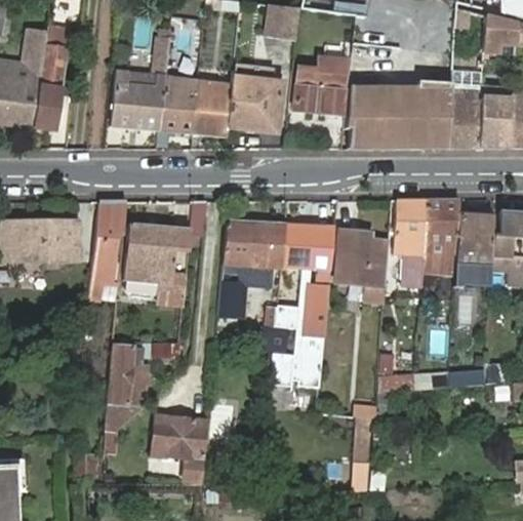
[(455,0),(505,11),(504,0),(455,0)]
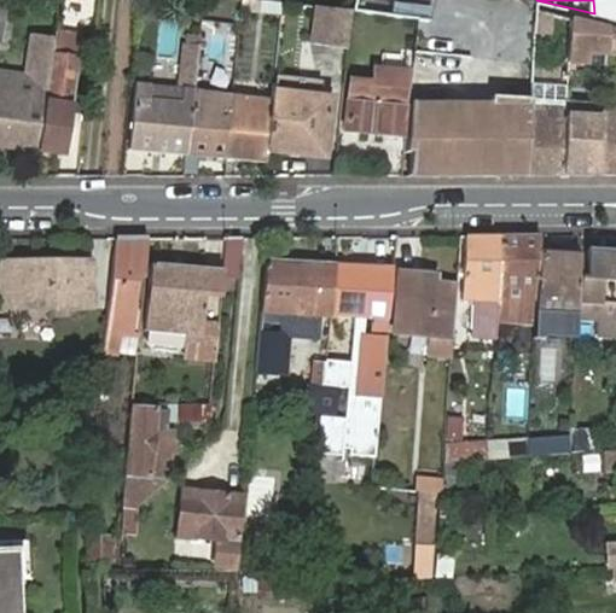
[(593,0),(594,13),(615,18),(615,0),(593,0)]
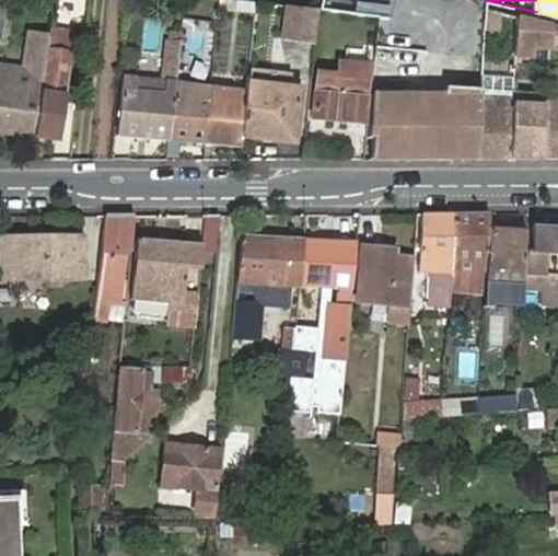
[(321,8),(286,4),(282,37),(317,42),(321,8)]
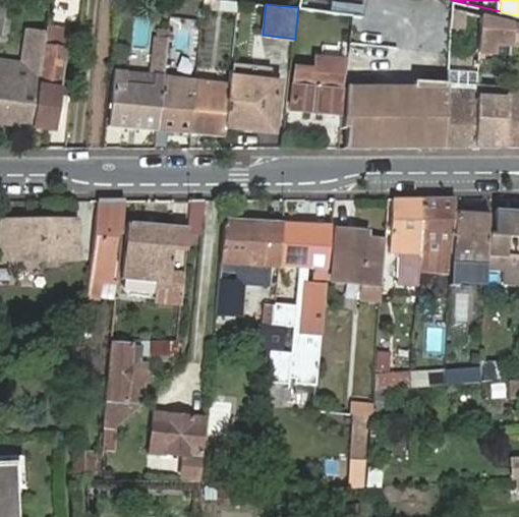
[(484,15),(455,9),(454,24),(483,31),(484,15)]
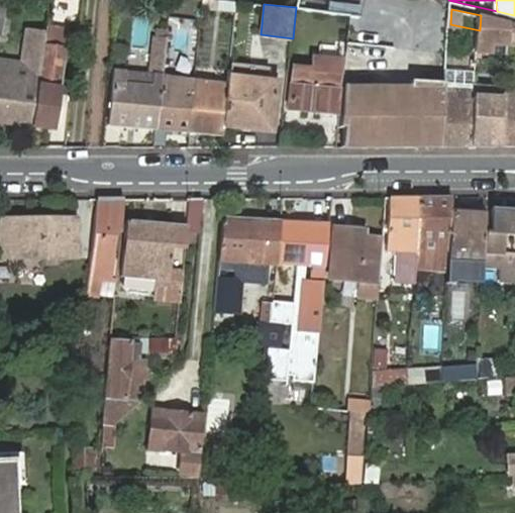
[(512,22),(497,19),(481,15),(480,30),(479,40),(511,44),(512,22)]
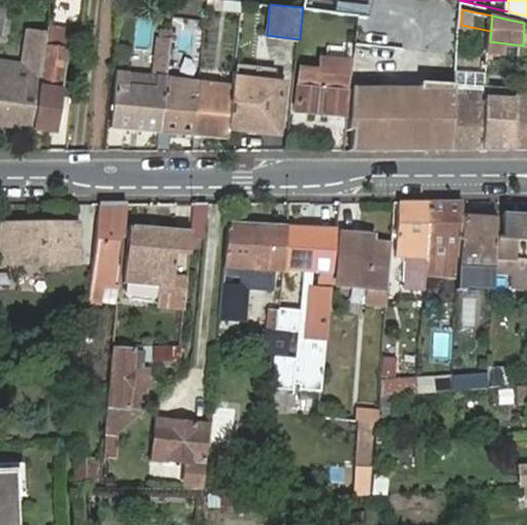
[(72,28),(50,25),(50,31),(48,40),(70,43),(72,28)]
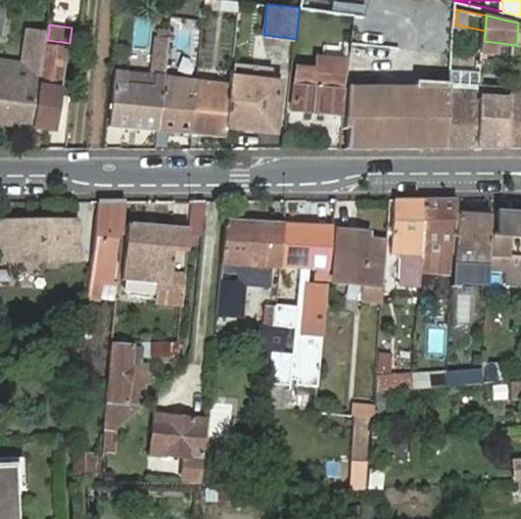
[(47,40),(49,31),(28,29),(25,28),(20,62),(32,63),(34,55),(45,57),(47,44),(47,40)]
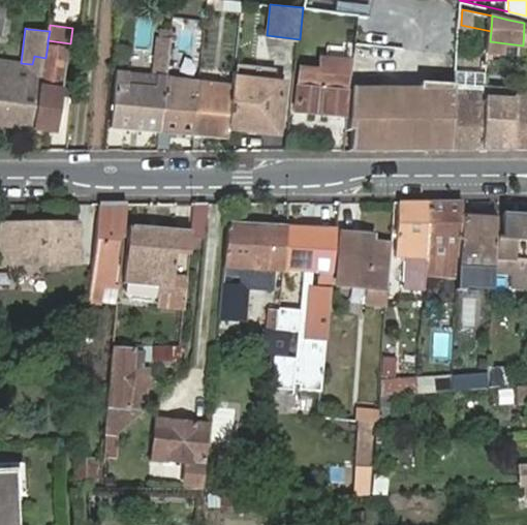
[(45,58),(37,127),(57,130),(69,49),(70,43),(48,40),(48,44),(45,58)]
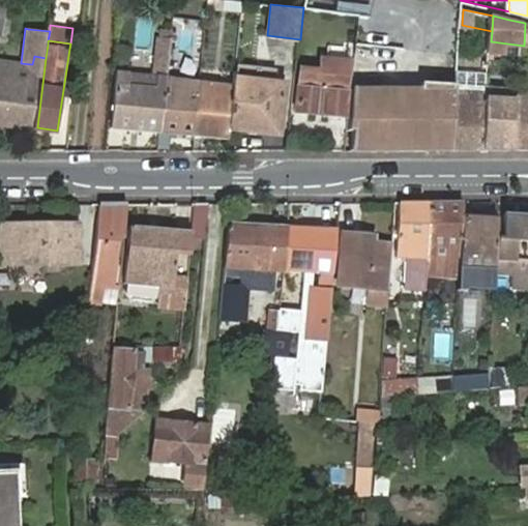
[(159,74),(121,69),(113,124),(163,130),(169,74),(172,46),(163,45),(159,74)]
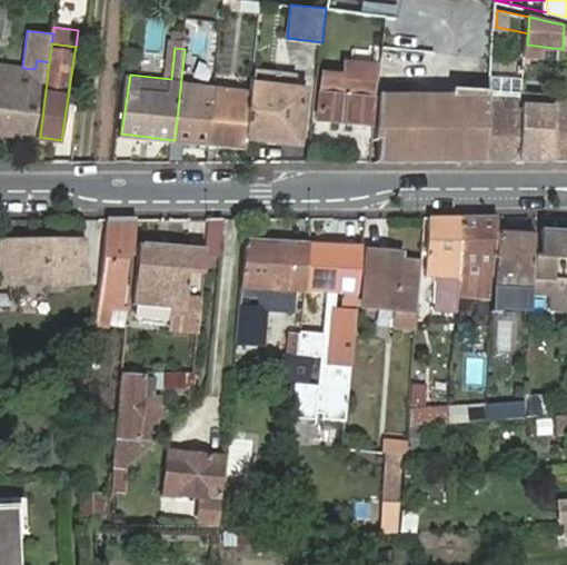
[(0,130),(40,137),(49,62),(37,60),(35,69),(32,90),(19,88),(22,68),(0,63),(0,130)]
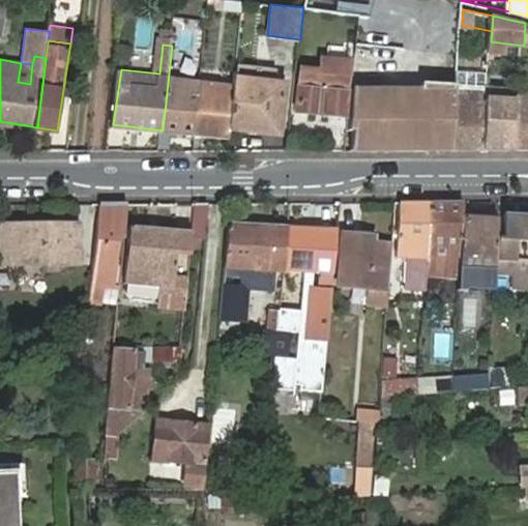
[(347,116),(354,61),(327,58),(326,70),(306,67),(304,87),(301,111),(347,116)]
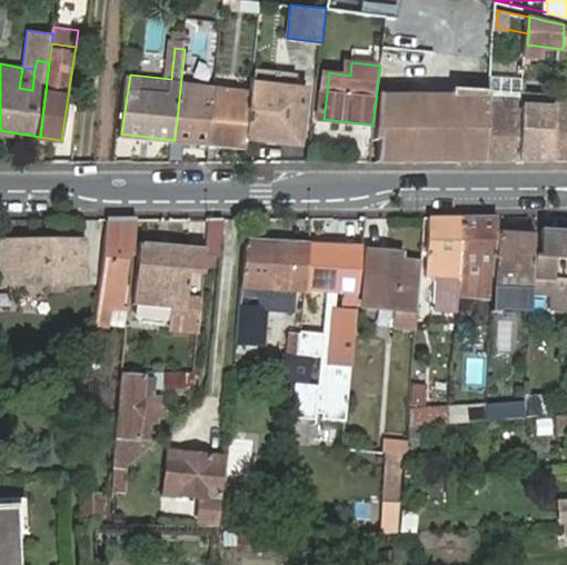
[(35,69),(22,68),(19,88),(32,90),(35,69)]
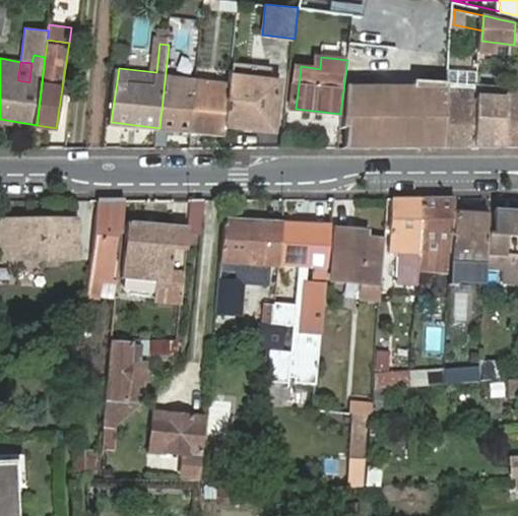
[(193,131),(199,75),(166,72),(159,128),(193,131)]
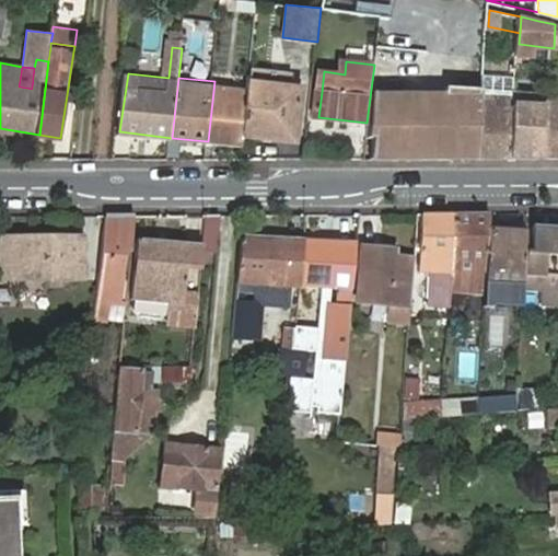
[(302,87),(250,80),(248,84),(243,134),(295,138),(302,87)]
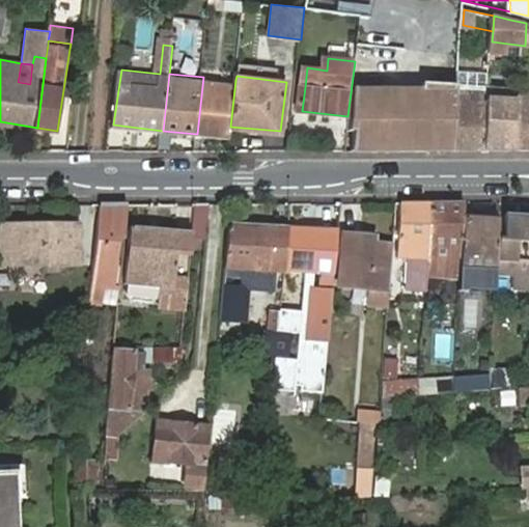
[(230,127),(235,80),(203,77),(197,134),(229,138),(230,127)]
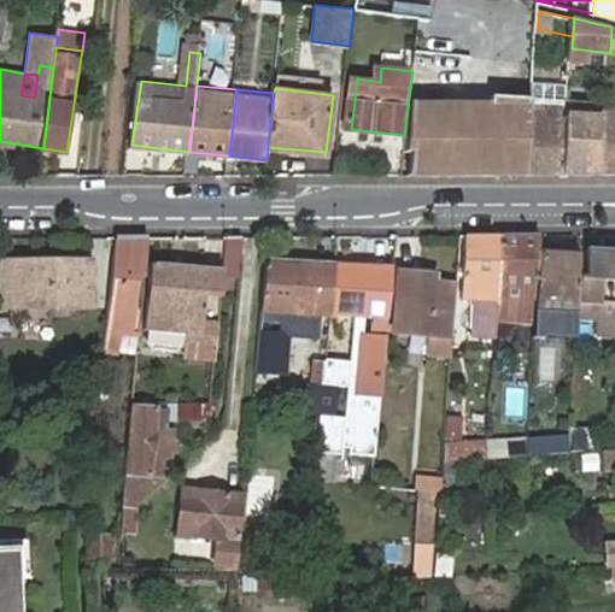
[(568,95),(533,92),(533,99),(527,174),(562,174),(568,98),(568,95)]
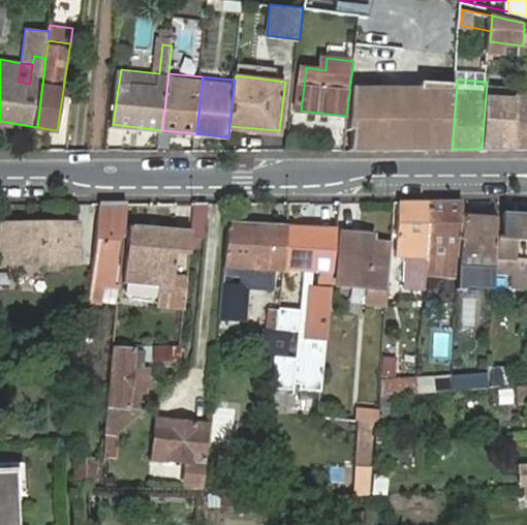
[(406,83),(355,82),(352,122),(348,149),(352,149),(401,149),(406,92),(406,83)]
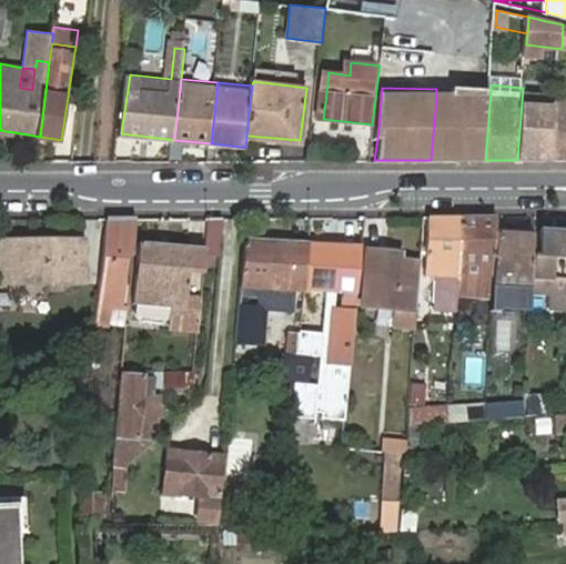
[(485,160),(491,91),(453,89),(436,89),(436,99),(431,160),(462,160),(485,160)]
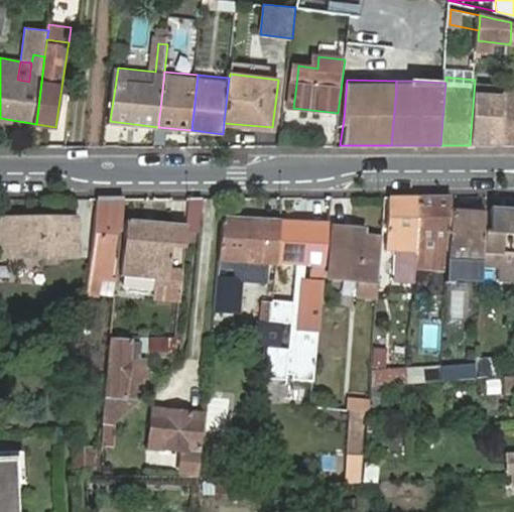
[(505,94),(506,86),(475,82),(470,145),(501,145),(505,94)]
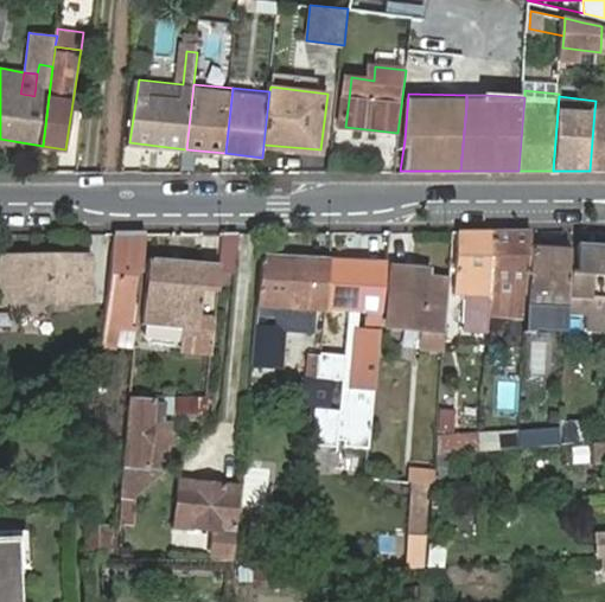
[(590,171),(604,171),(604,111),(594,110),(590,171)]
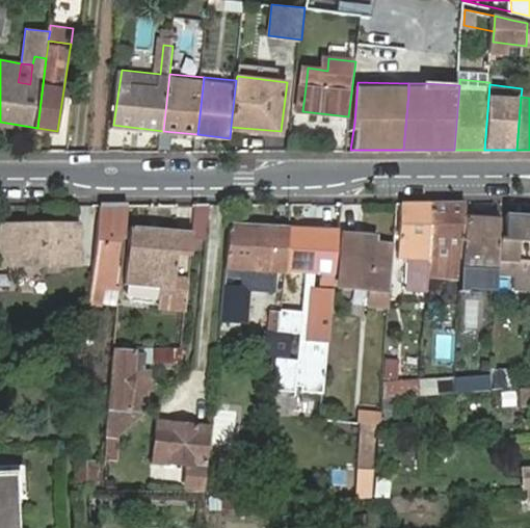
[(432,201),(403,201),(399,256),(407,257),(406,287),(426,288),(426,273),(428,257),(432,201)]
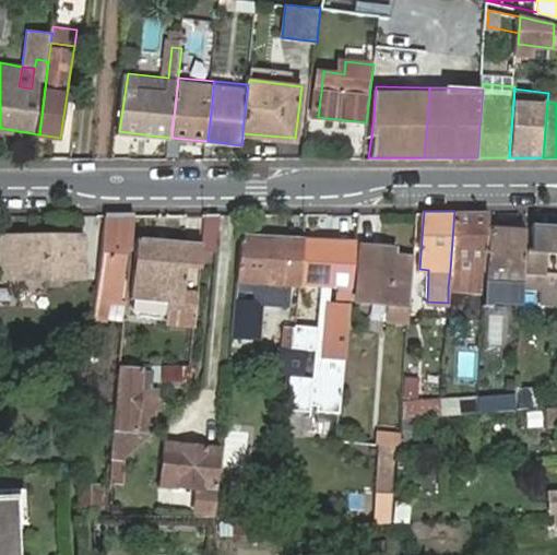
[(472,283),(482,283),(485,223),(486,211),(454,211),(450,270),(473,272),(472,283)]
